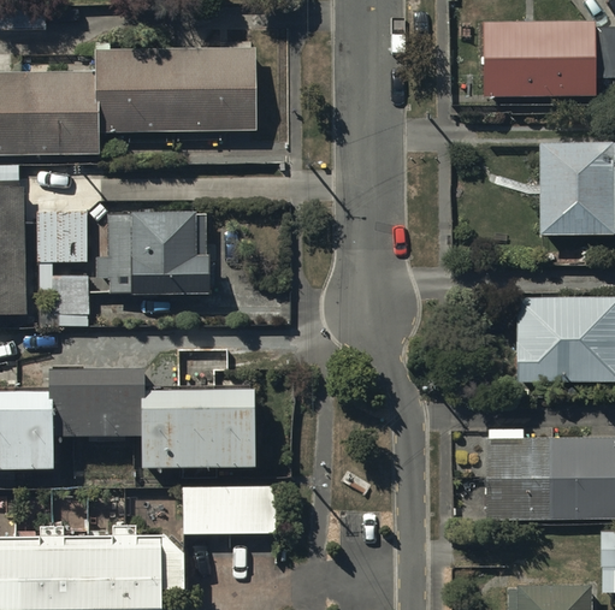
[(593,21),(482,22),(482,98),(592,98),(592,76),(614,76),(614,28),(593,28),(593,21)]
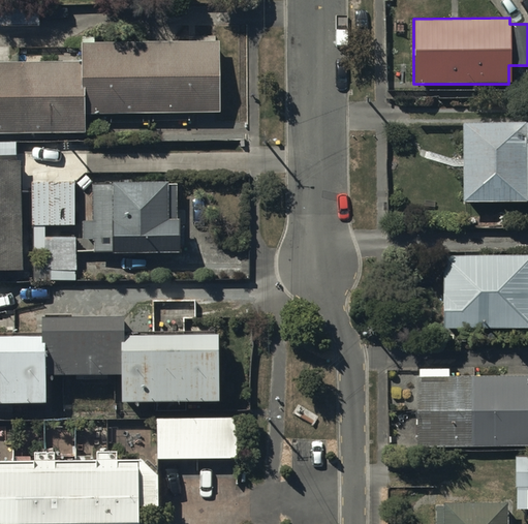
[(82,62),(0,61),(0,132),(86,133),(86,117),(219,117),(219,42),(82,42),(82,62)]
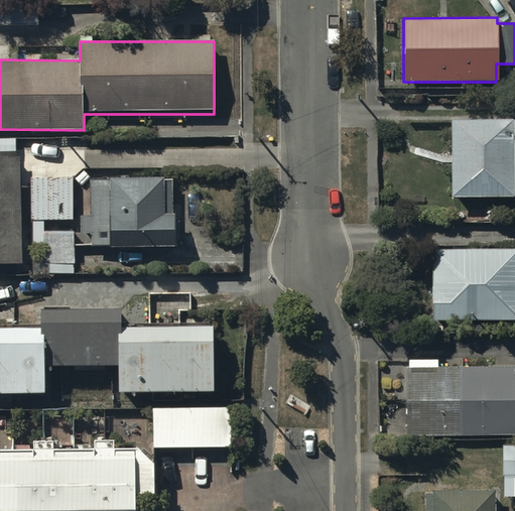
[(514,118),(449,118),(449,199),(514,198),(514,118)]
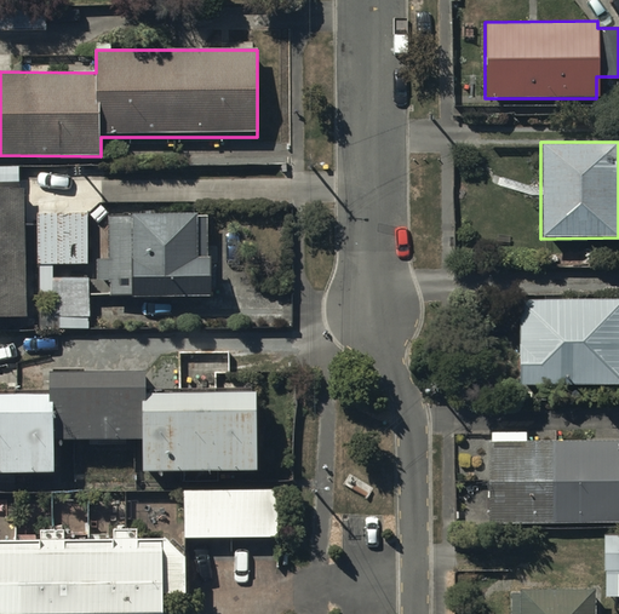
[(26,189),(0,188),(0,319),(26,320),(26,189)]
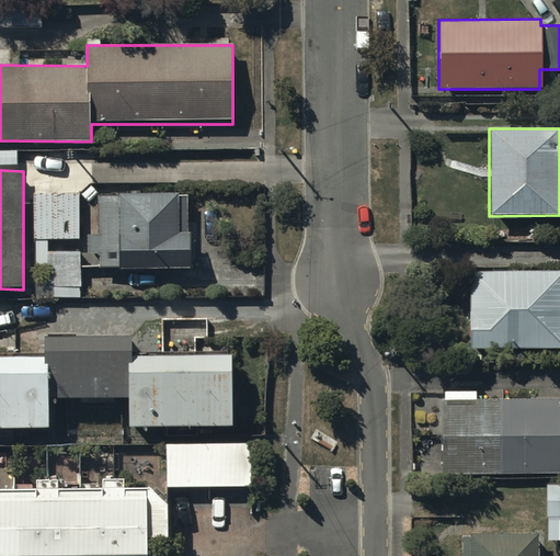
[(79,188),(34,189),(34,238),(37,238),(37,262),(48,262),(48,237),(79,237),(79,188)]
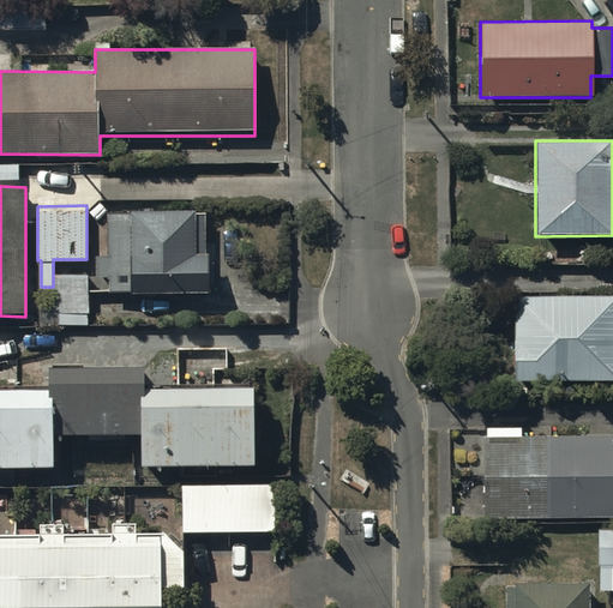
[(204,210),(107,210),(107,256),(96,256),(96,276),(108,276),(108,292),(132,293),(132,295),(209,295),(209,256),(204,256),(204,210)]
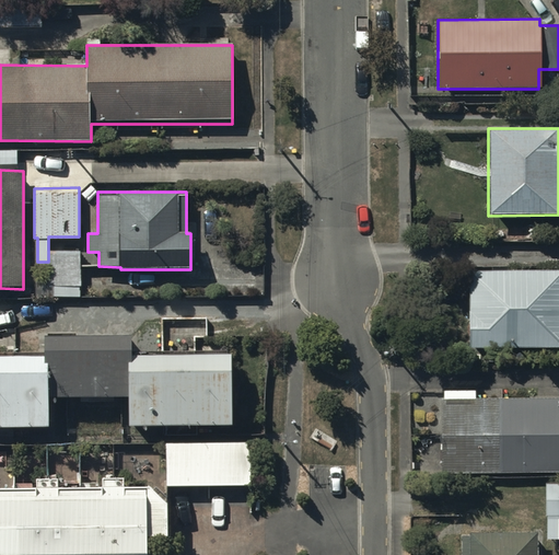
[(558,269),(467,270),(467,348),(558,348),(558,269)]
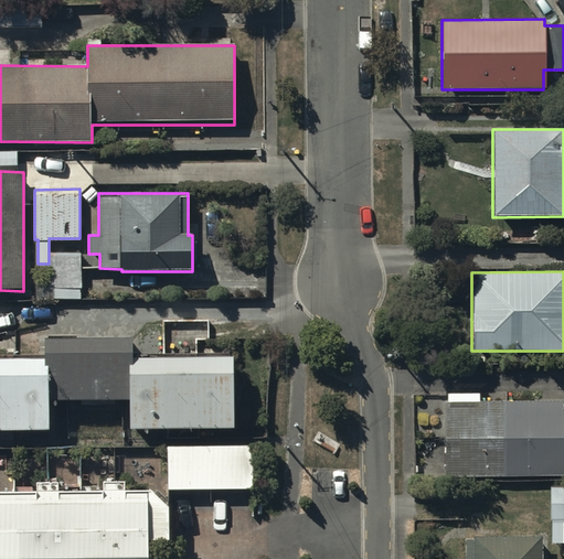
[(0,436),(50,436),(50,402),(132,402),(132,433),(234,433),(234,363),(229,363),(229,355),(135,355),(135,340),(81,340),(81,335),(48,335),(48,361),(0,361),(0,436)]
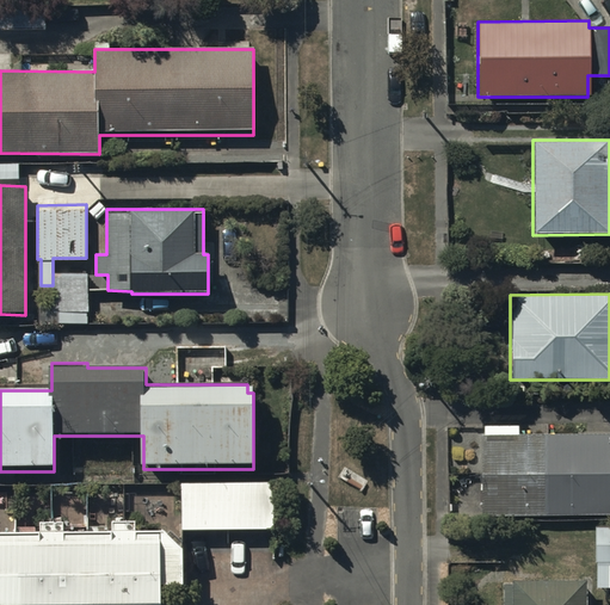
[(518,424),(484,425),(484,433),(480,433),(480,516),(609,514),(609,432),(518,433),(518,424)]
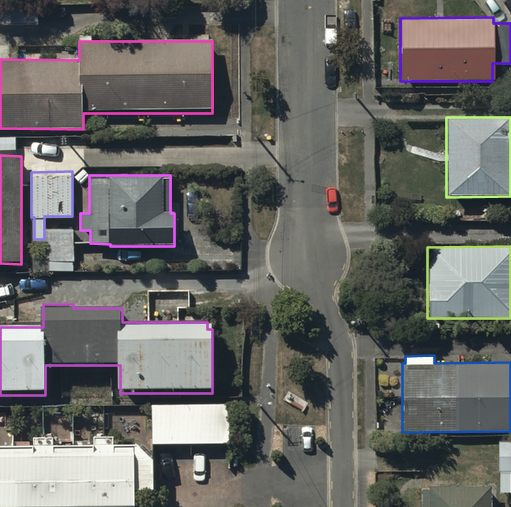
[(228,400),(152,401),(152,444),(157,444),(157,449),(187,449),(187,445),(229,445),(228,400)]
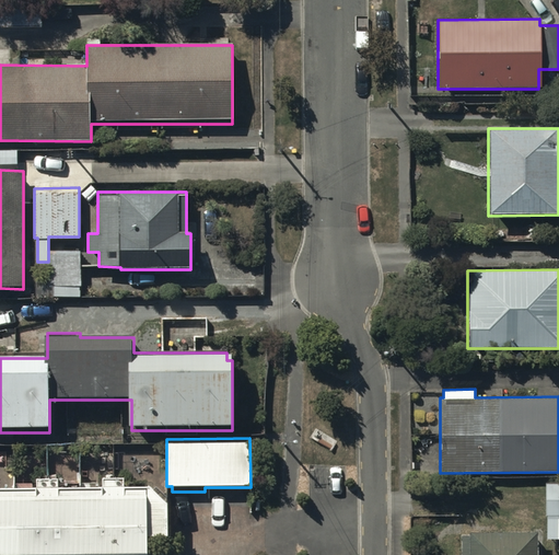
[(0,554),(148,554),(149,541),(170,541),(170,503),(149,487),(127,488),(127,475),(102,475),(102,490),(61,490),(61,475),(34,475),(34,492),(0,492),(0,554)]
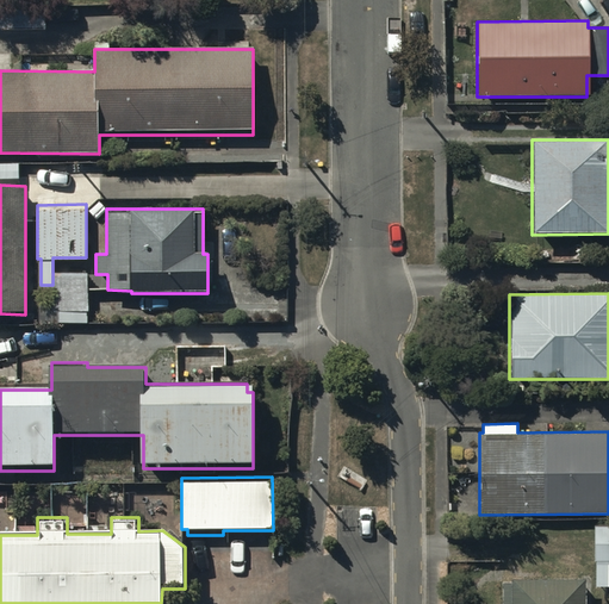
[(608,524),(592,524),(592,560),(595,560),(595,584),(608,584),(608,524)]
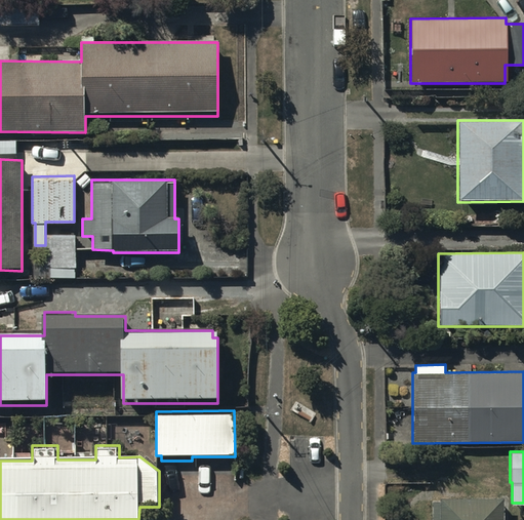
[(500,519),(501,495),(432,496),(431,519),(500,519)]
